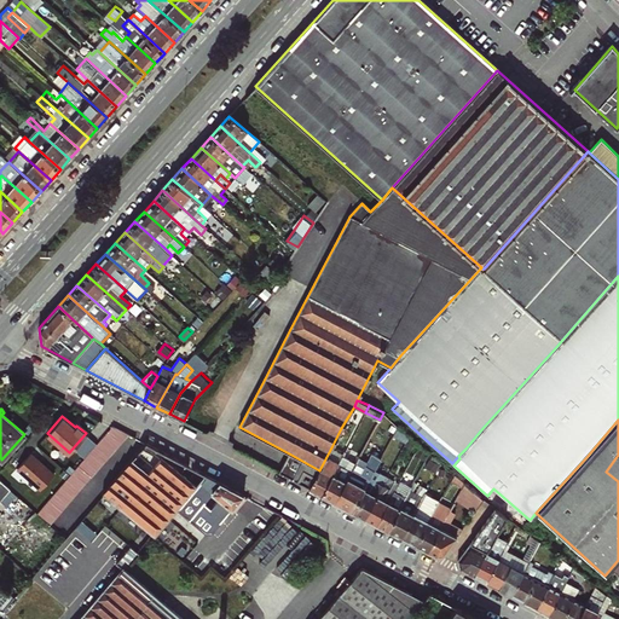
[(38,512),(52,525),(128,433),(114,426),(38,512)]
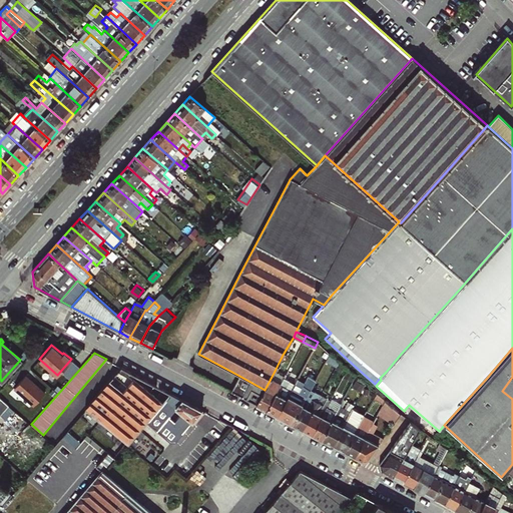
[(176,442),(202,410),(122,367),(86,408),(129,445),(147,423),(170,442),(176,442)]
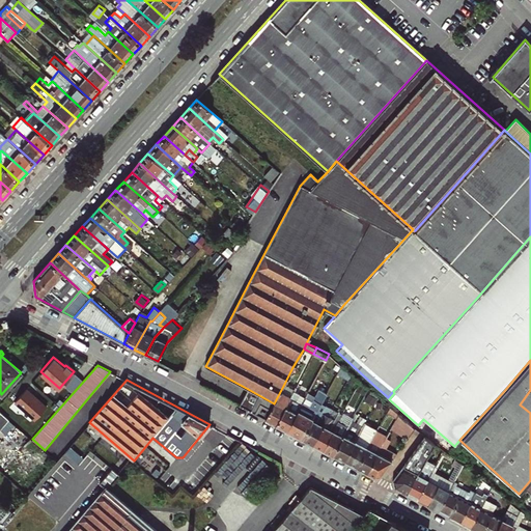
[(266,419),(276,424),(294,390),(295,389),(284,384),(274,403),(266,419)]
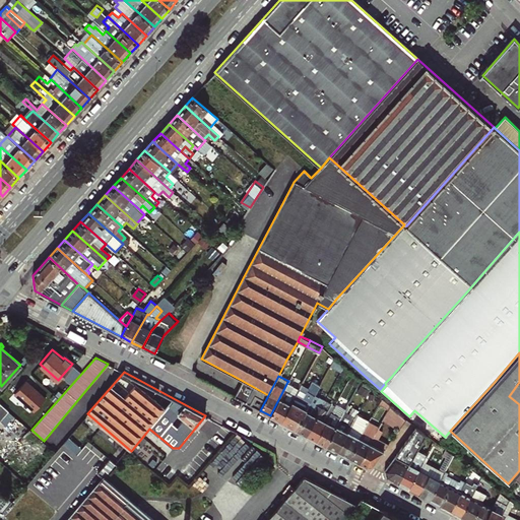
[(281,421),(296,429),(306,410),(315,394),(320,385),(306,377),(299,388),(281,421)]
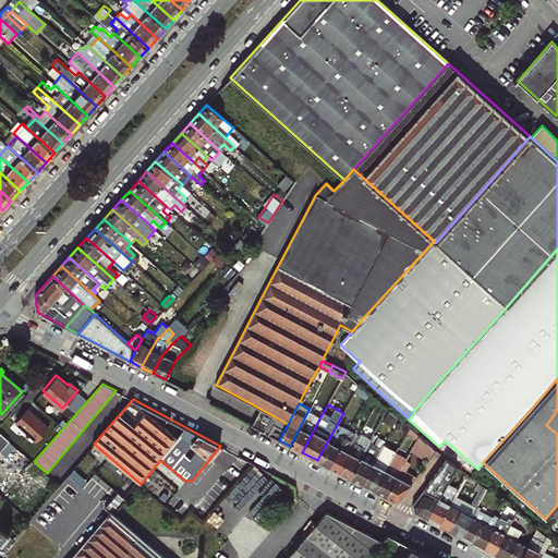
[(28,407),(15,421),(37,440),(49,426),(28,407)]
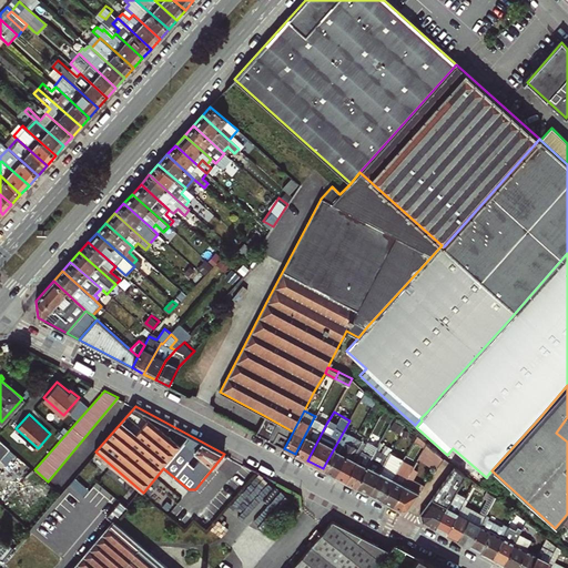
[(256,433),(284,448),(293,432),(265,416),(256,433)]
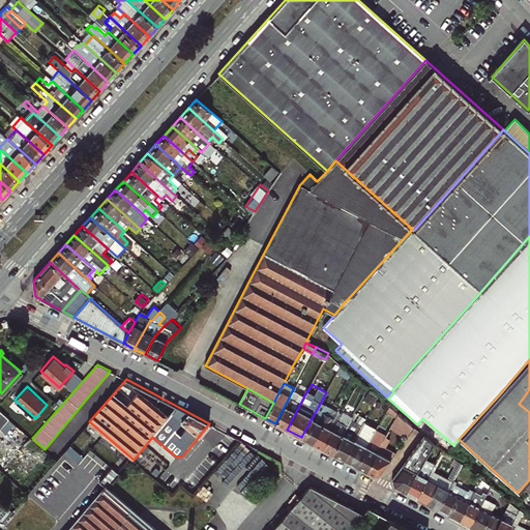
[(275,423),(287,430),(304,395),(293,389),(275,423)]
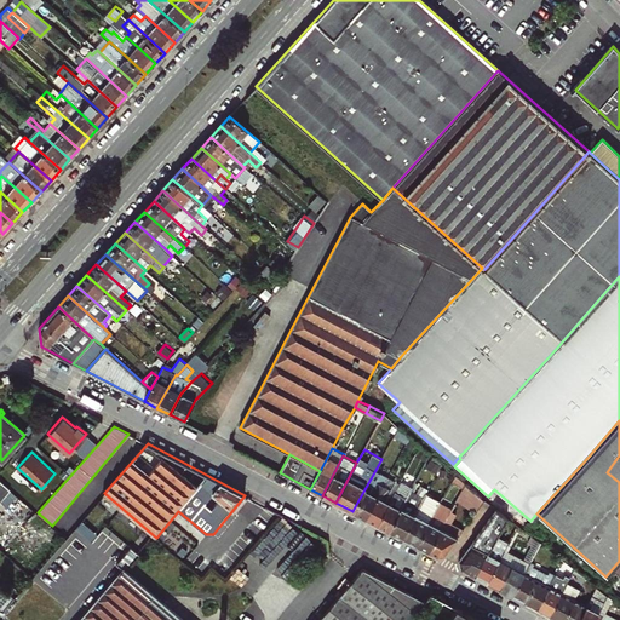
[(619,482),(619,455),(607,472),(619,482)]
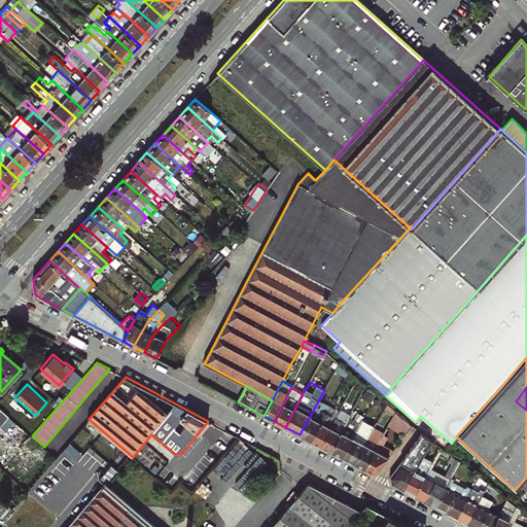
[(310,416),(315,418),(323,401),(319,399),(310,416)]
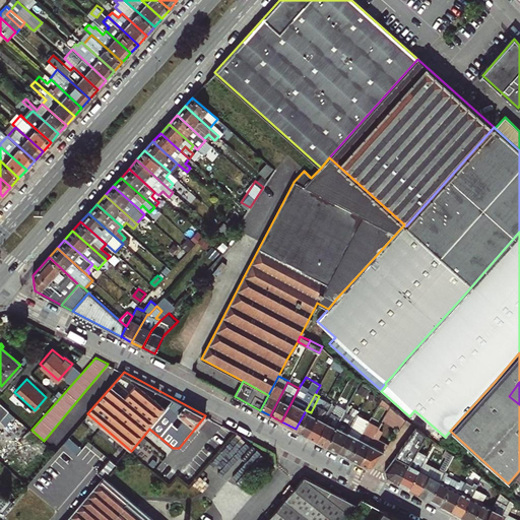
[(307,435),(313,424),(326,400),(319,396),(311,412),(306,410),(296,429),(307,435)]
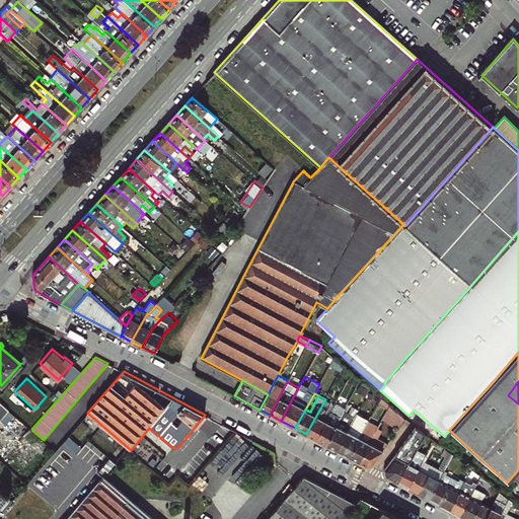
[(306,434),(315,439),(325,421),(322,419),(331,402),(325,399),(312,423),(306,434)]
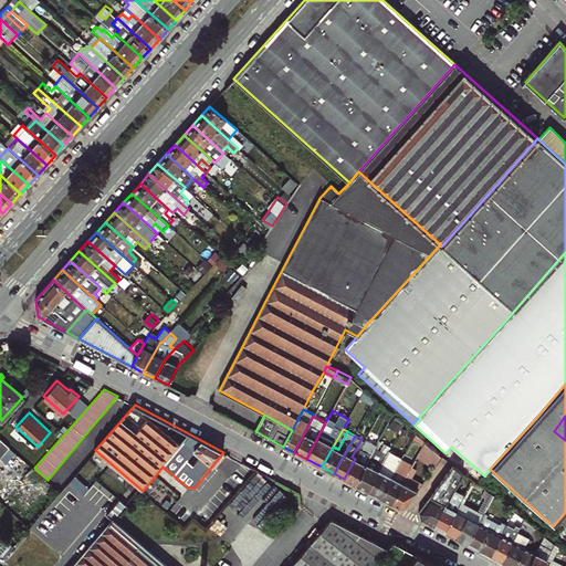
[(415,441),(422,448),(426,443),(418,437),(415,441)]
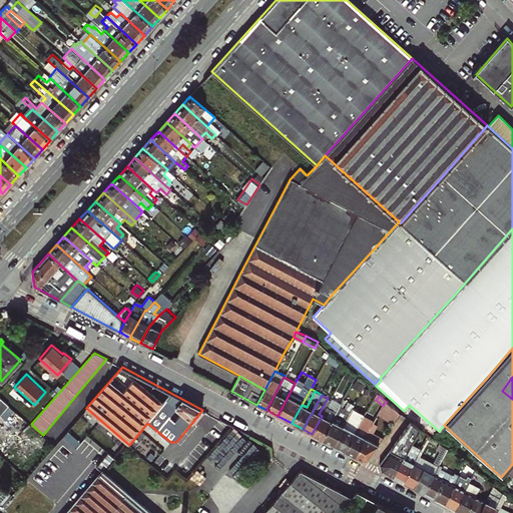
[(0,418),(11,406),(0,397),(0,418)]
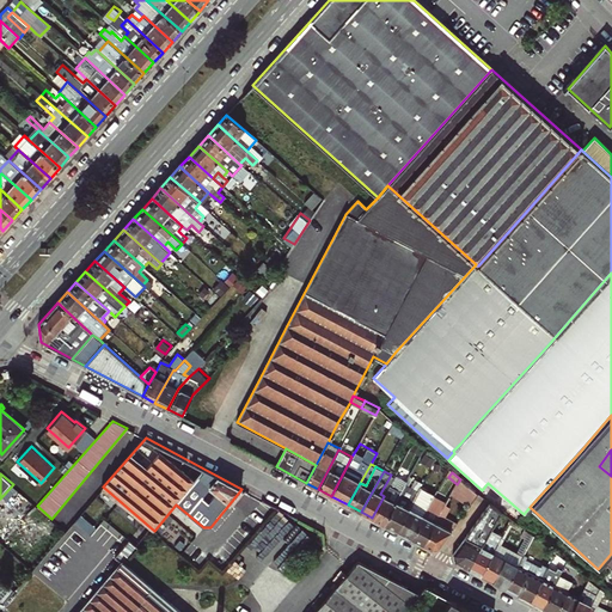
[(372,518),(383,524),(407,481),(396,475),(395,477),(384,496),(372,518)]
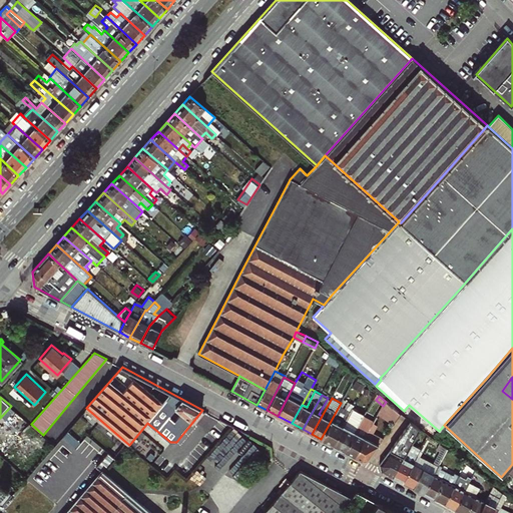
[(319,414),(322,416),(331,400),(328,398),(319,414)]
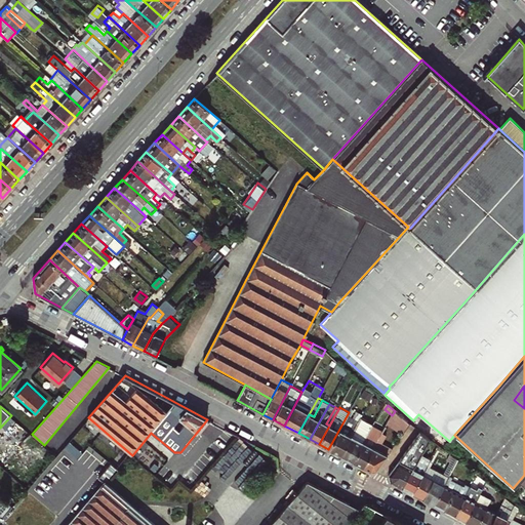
[(392,415),(387,426),(402,434),(408,422),(407,421),(395,411),(392,415)]
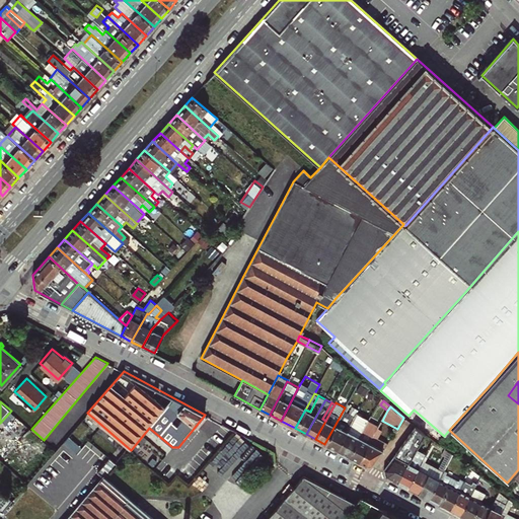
[(324,444),(337,450),(354,418),(356,414),(345,408),(324,444)]
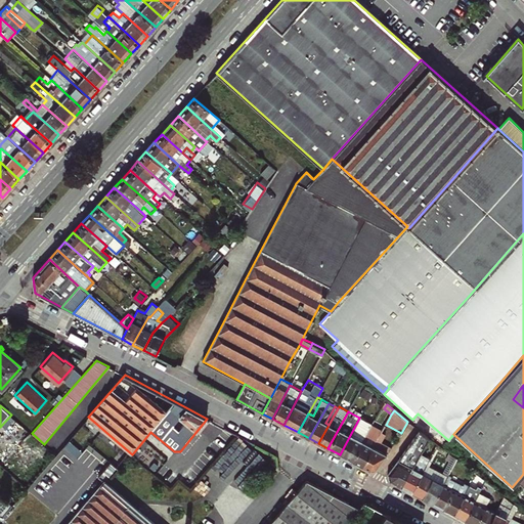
[(340,454),(351,461),(366,433),(369,428),(357,422),(340,454)]
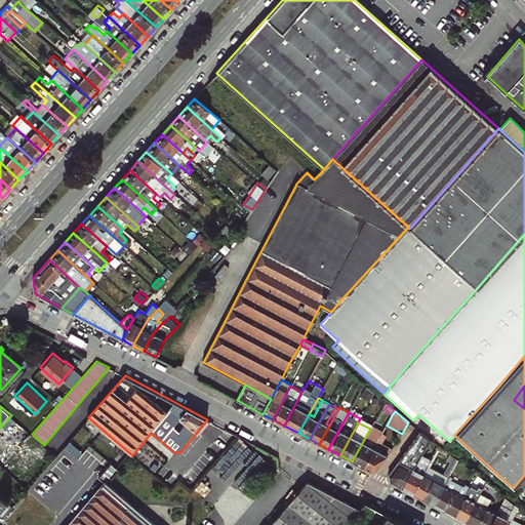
[(352,461),(362,468),(377,441),(380,434),(370,429),(367,434),(352,461)]
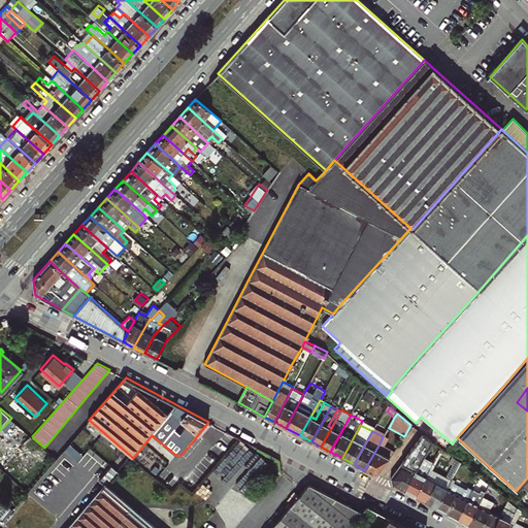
[(416,471),(415,471),(422,459),(422,458),(431,441),(423,434),(402,461),(390,477),(391,482),(392,485),(403,491),(416,471)]
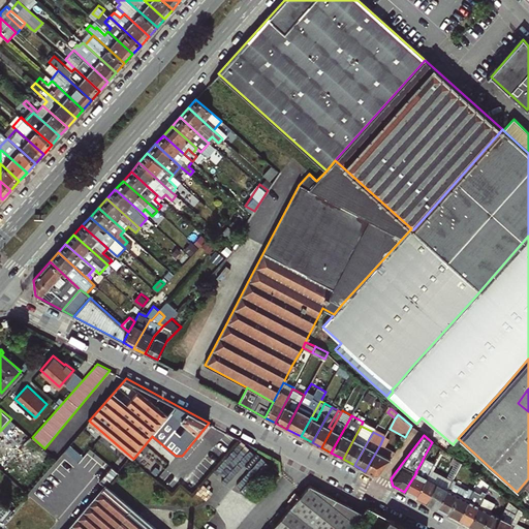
[(244,475),(253,480),(260,467),(240,456),(245,445),(240,442),(228,462),(226,461),(220,473),(228,478),(226,480),(237,487),(244,475)]
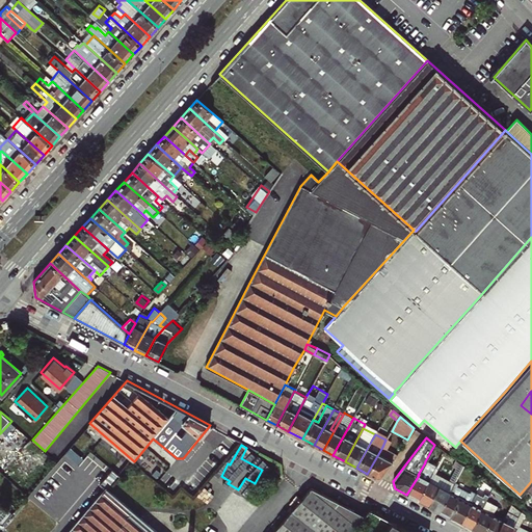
[(375,478),(380,477),(397,455),(382,447),(367,474),(375,478)]
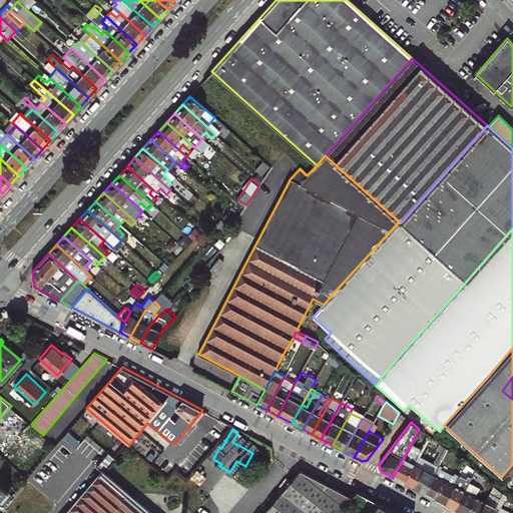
[(403,482),(413,463),(415,459),(418,453),(420,449),(411,444),(404,458),(392,477),(403,482)]
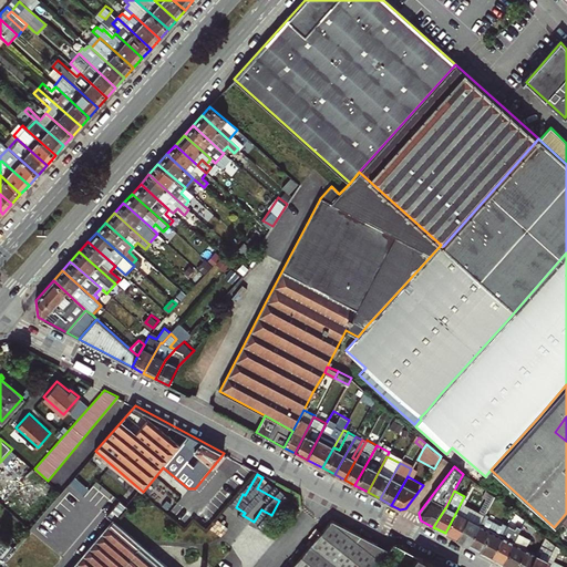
[(456,539),(467,545),(484,514),(493,497),(488,493),(476,516),(470,513),(467,518),(456,539)]
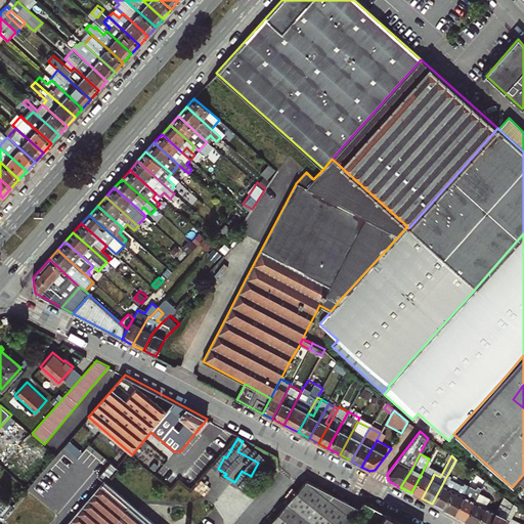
[(430,472),(432,473),(435,467),(427,463),(424,469),(430,472)]
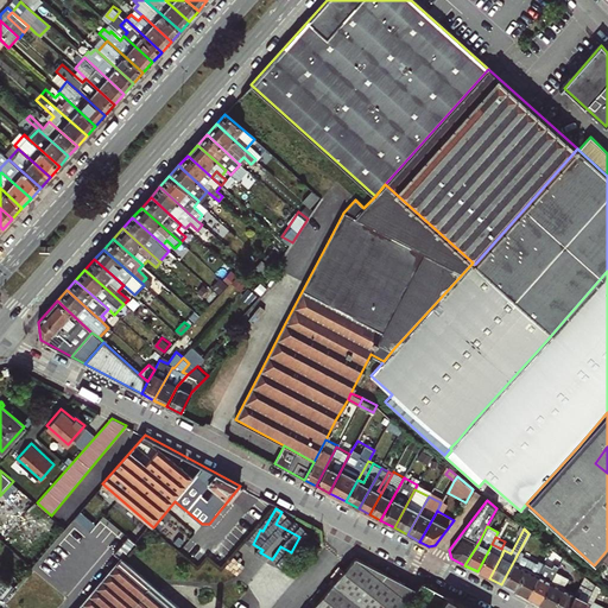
[(477,571),(489,578),(501,556),(495,552),(489,549),(477,571)]
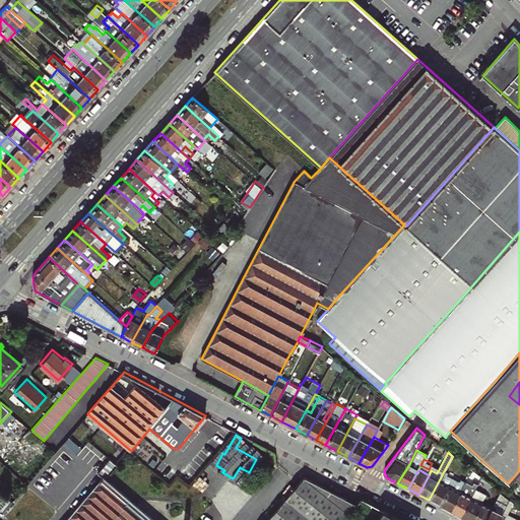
[(429,500),(450,511),(460,492),(465,482),(460,480),(459,482),(447,476),(448,473),(444,471),(429,500)]
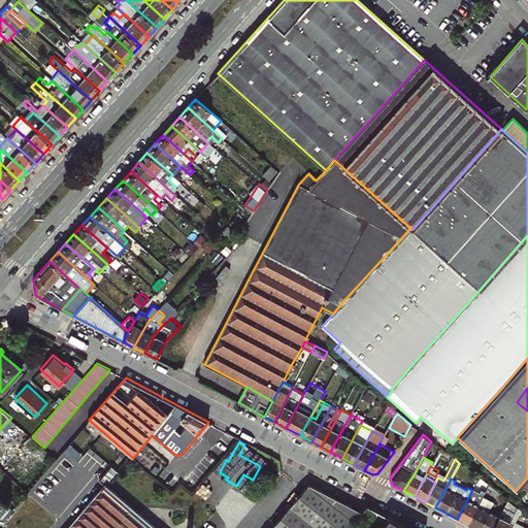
[(348,527),(362,512),(308,484),(302,492),(270,527),(157,527),(116,493),(106,486),(69,527),(348,527)]
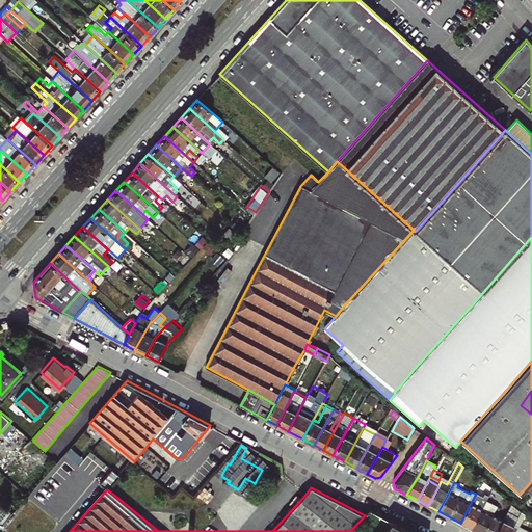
[(460,523),(472,529),(486,501),(487,499),(476,494),(471,503),(460,523)]
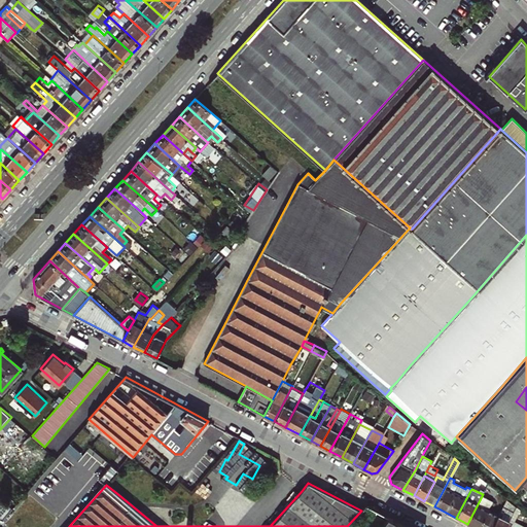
[(467,524),(472,526),(479,526),(488,510),(492,501),(486,498),(488,494),(485,492),(485,493),(483,496),(482,496),(467,524)]
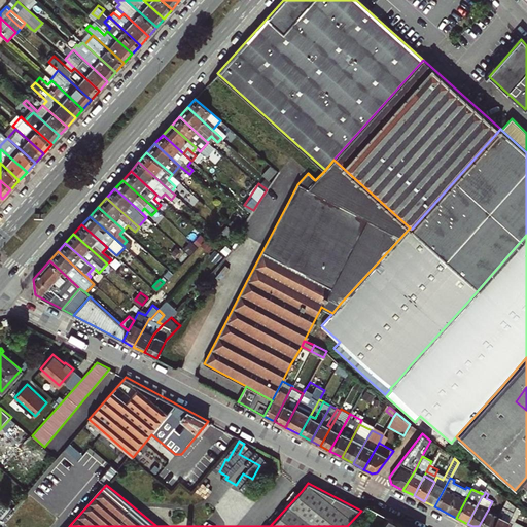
[(0,524),(14,507),(0,495),(0,524)]
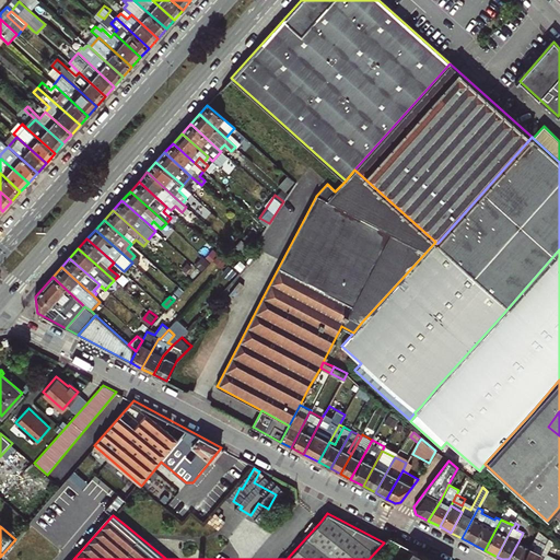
[(557,559),(546,555),(553,543),(538,531),(529,548),(523,559),(557,559)]
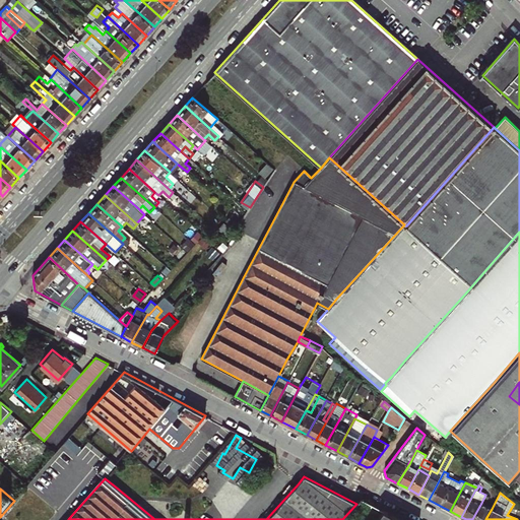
[(472,519),(485,519),(492,509),(481,503),(472,519)]
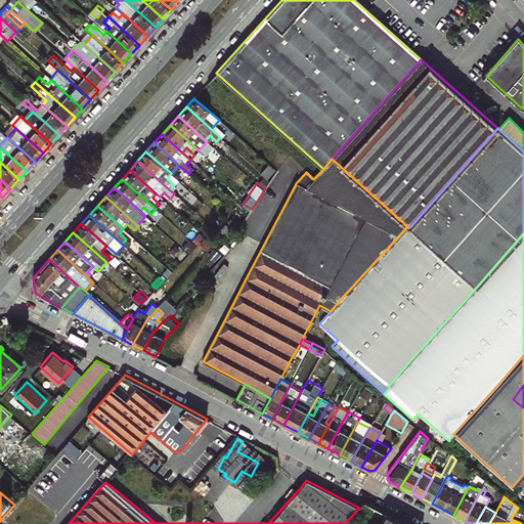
[(404,523),(385,514),(377,523),(404,523)]
